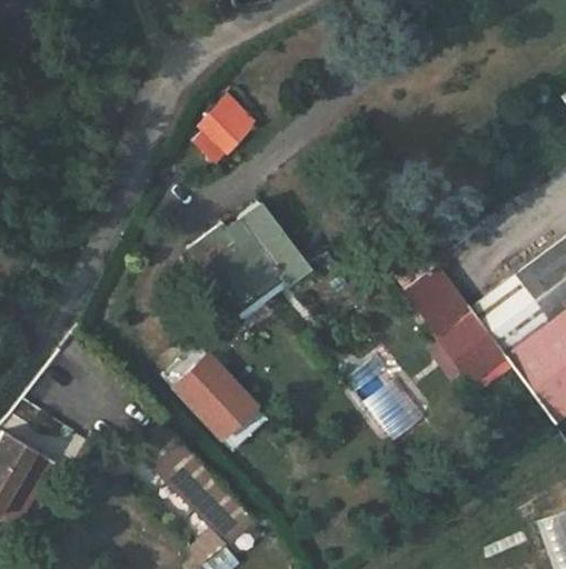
[(211,162),(256,123),(232,98),(189,137),(211,162)]
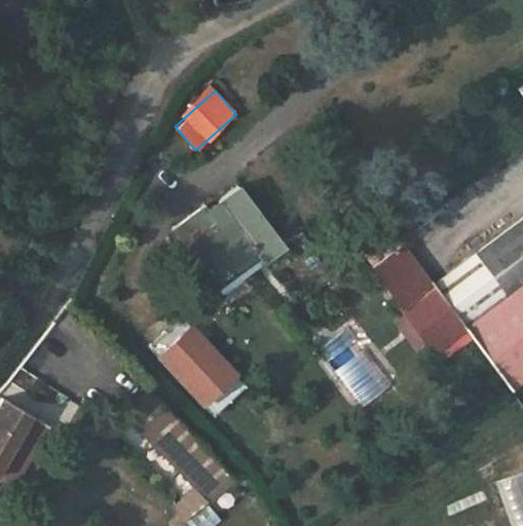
[(241,187),(211,210),(220,222),(206,233),(192,216),(175,229),(215,282),(248,256),(244,250),(252,243),(262,258),(266,263),(288,247),(241,187)]
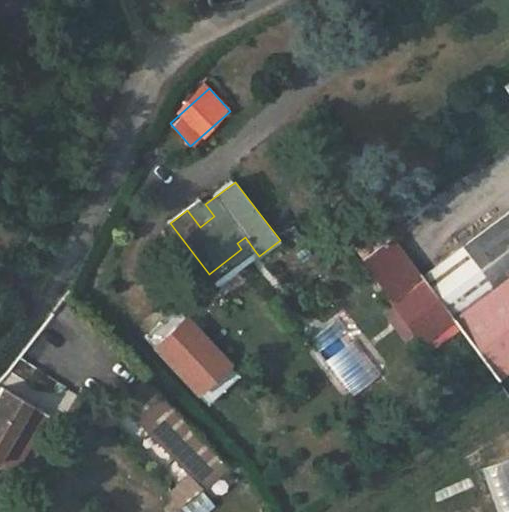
[(438,221),(467,200),(460,189),(430,210),(438,221)]
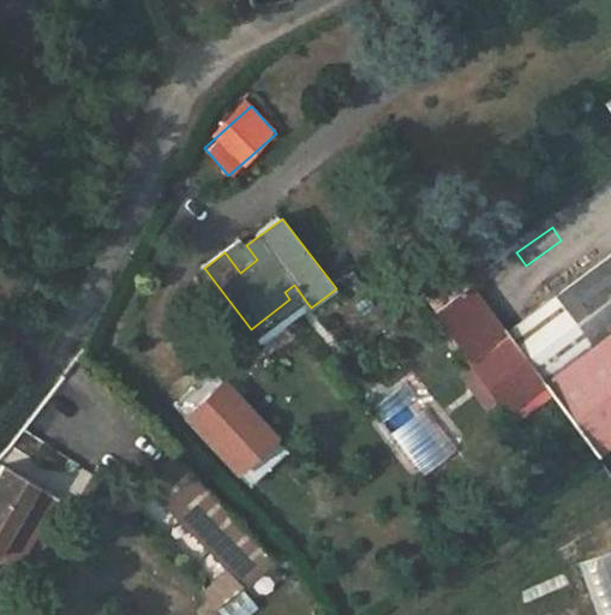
[(257,260),(246,245),(243,239),(225,252),(240,273),(257,260)]
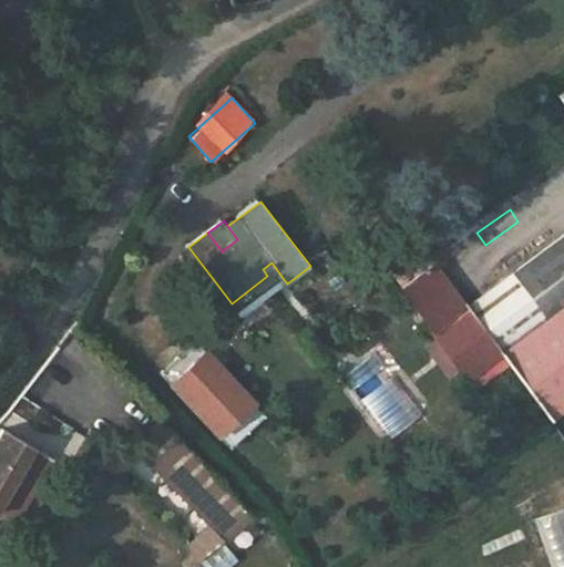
[(510,361),(553,419),(563,410),(563,236),(470,306),(502,351),(510,361)]
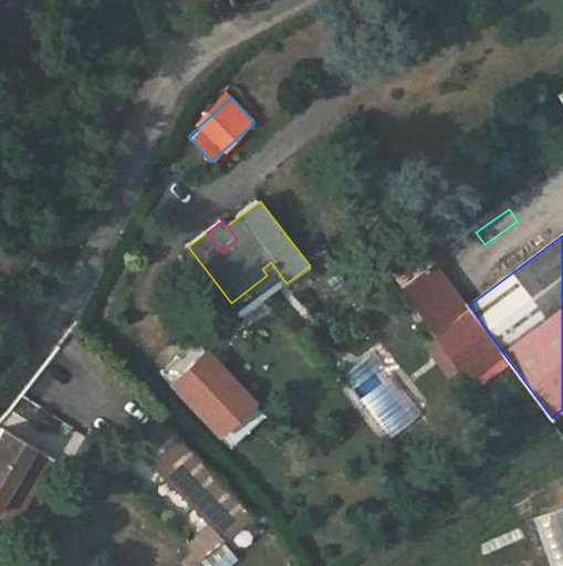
[(437,262),(430,253),(427,251),(395,274),(403,286),(437,262)]
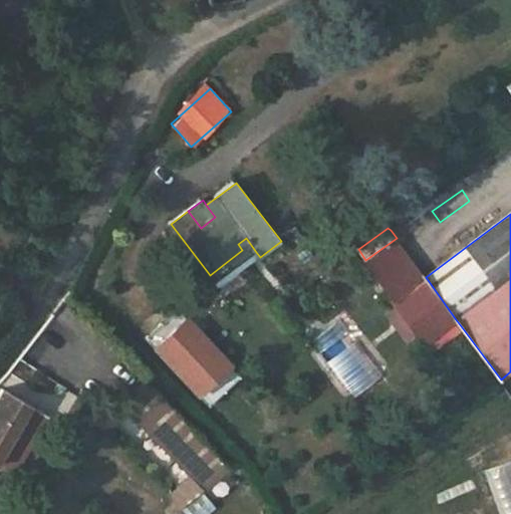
[(216,282),(256,252),(246,238),(238,244),(242,250),(210,275),(216,282)]
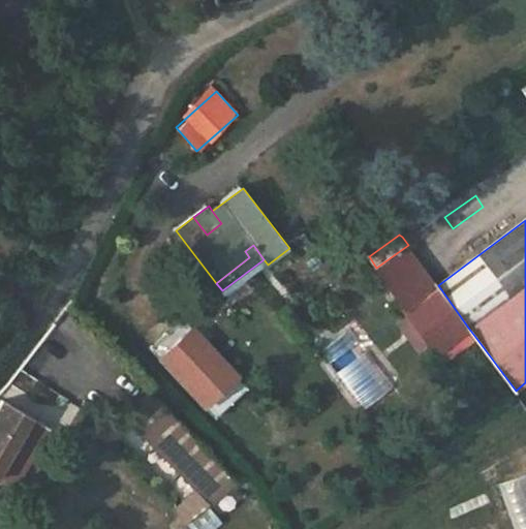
[(408,245),(376,268),(398,297),(407,308),(404,309),(413,321),(435,351),(438,349),(445,360),(470,341),(463,332),(468,328),(438,285),(408,245)]
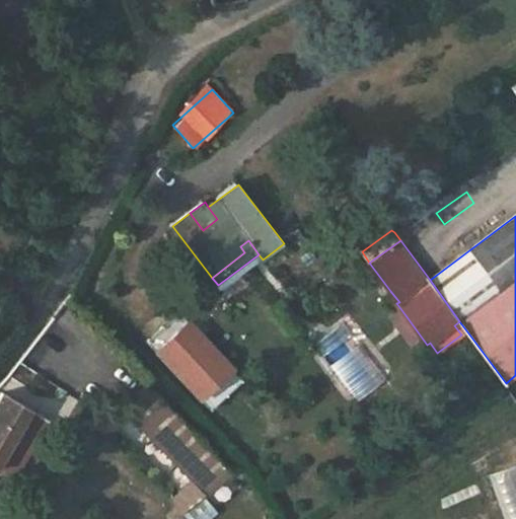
[(182,310),(151,341),(217,408),(247,377),(182,310)]
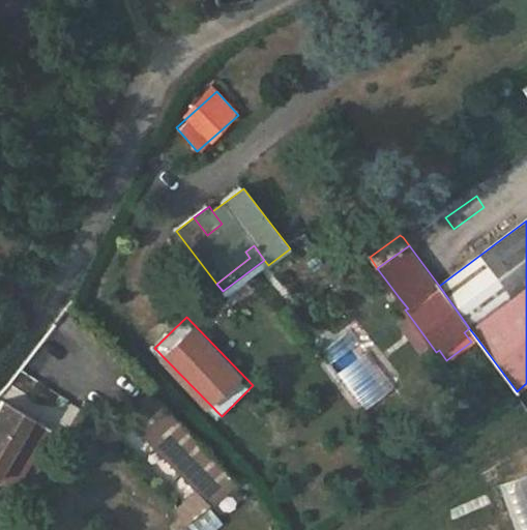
[(436,352),(414,322),(404,328),(427,359),(436,352)]
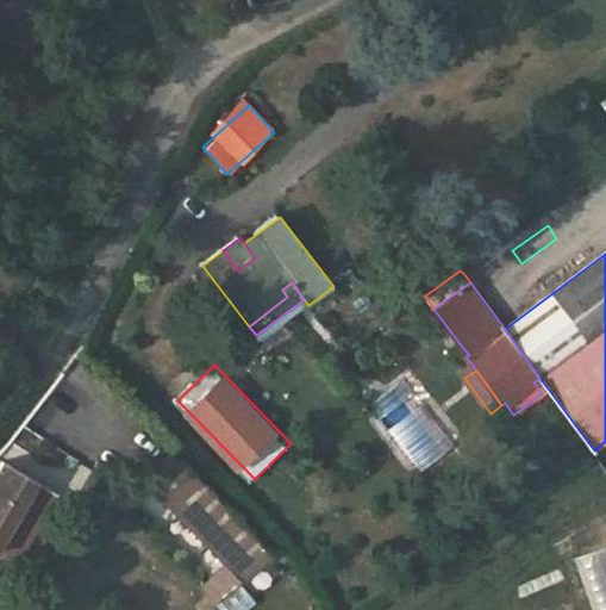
[(548,388),(539,378),(533,383),(542,393),(548,388)]
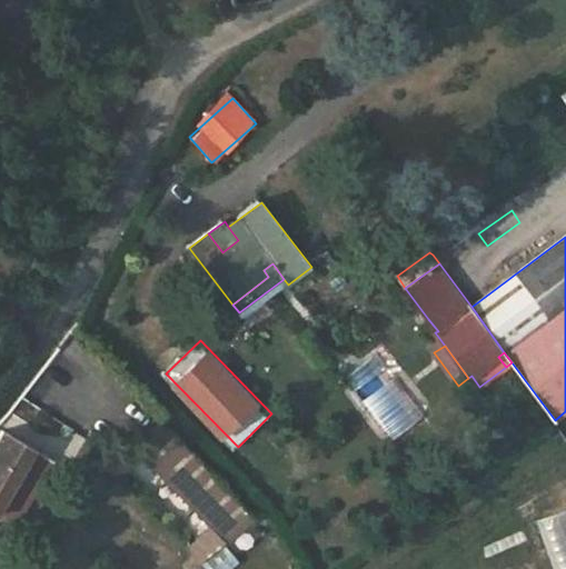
[(192,485),(207,500),(222,483),(168,428),(150,445),(154,447),(146,456),(184,495),(192,485)]
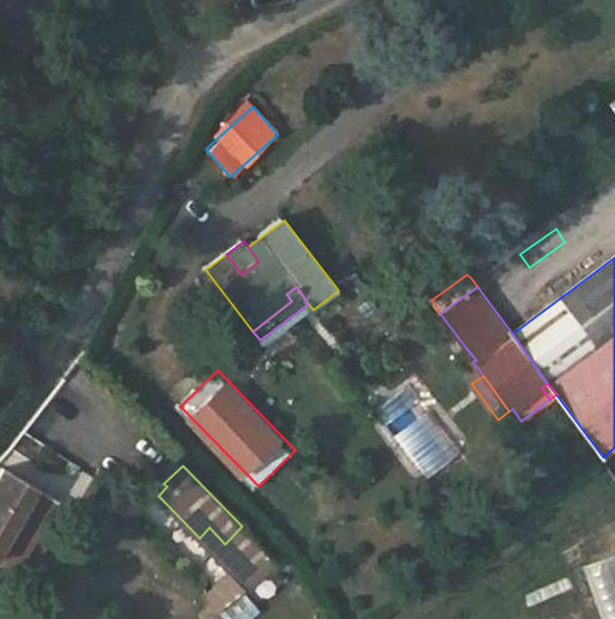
[(0,551),(34,493),(36,490),(3,472),(0,476),(0,551)]
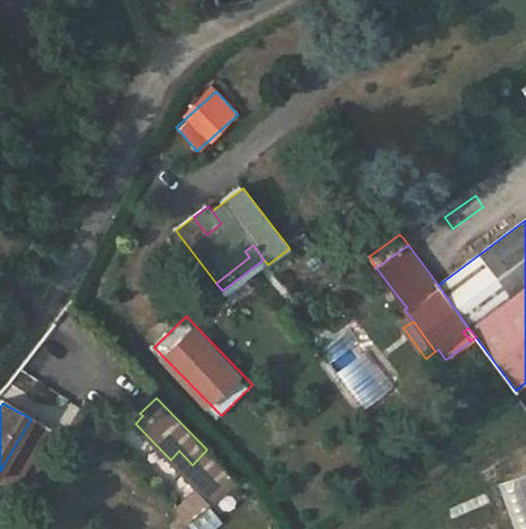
[(29,422),(0,471),(0,477),(16,486),(47,431),(29,422)]
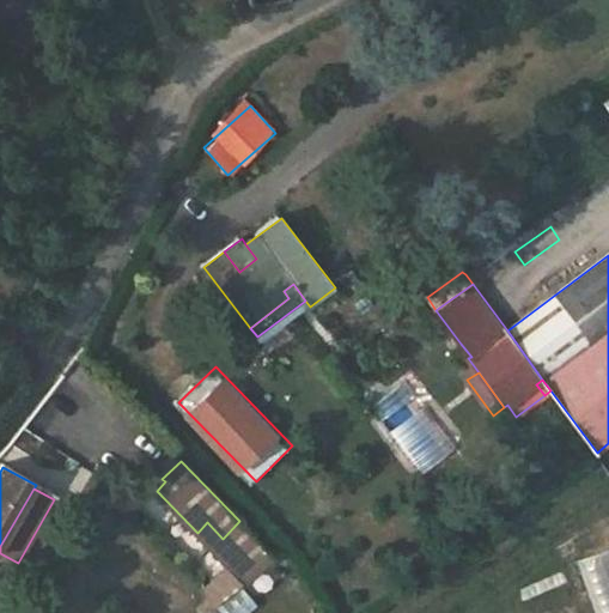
[(207,522),(198,533),(212,548),(223,539),(207,522)]
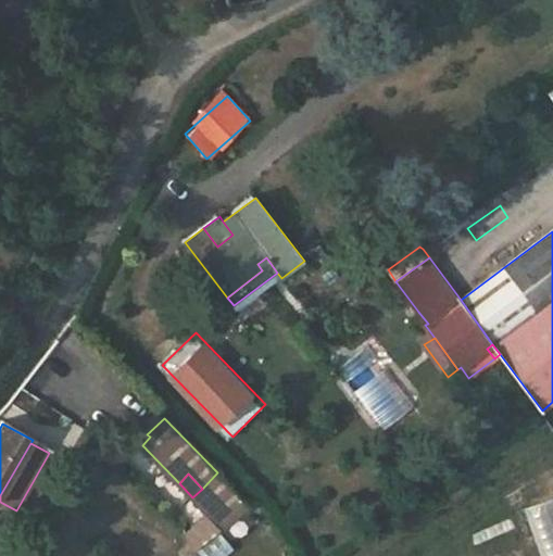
[(204,555),(216,555),(231,545),(222,532),(199,548),(204,555)]
